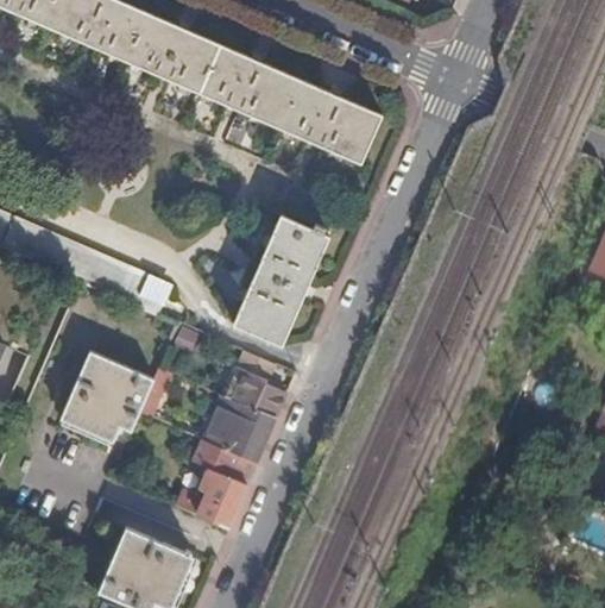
[(0,4),(359,162),(380,113),(119,0),(0,0),(0,4)]
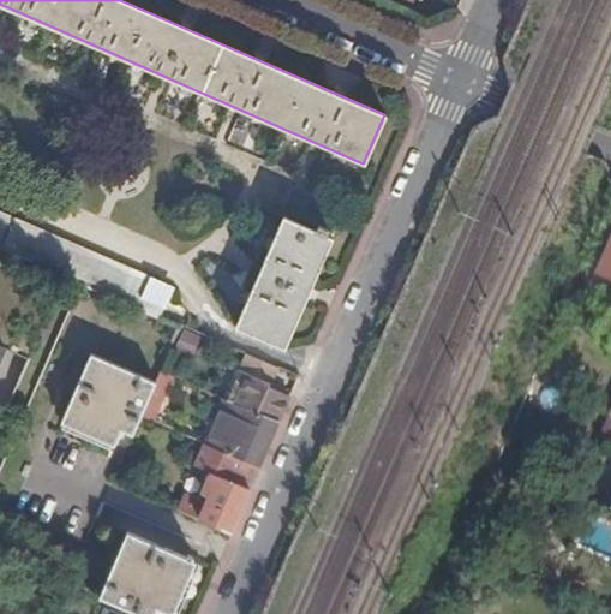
[(235,327),(283,349),(330,238),(282,218),(235,327)]
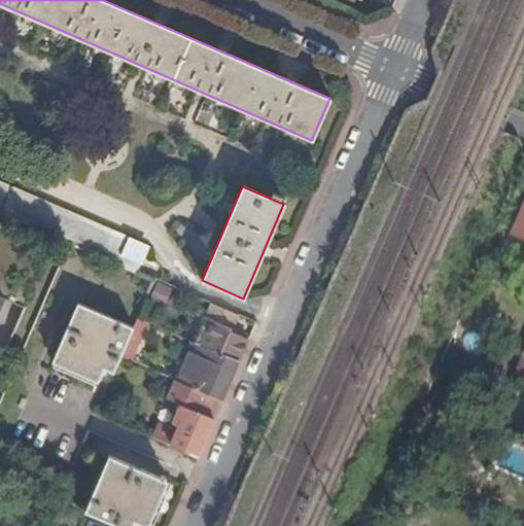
[(523,240),(523,205),(512,235),(523,240)]
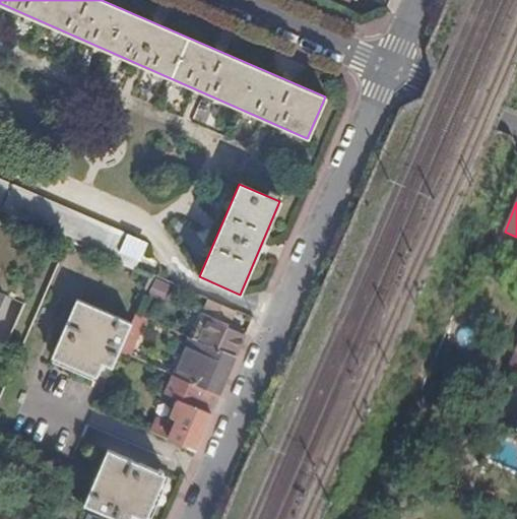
[(488,243),(493,245),(497,235),(492,232),(487,243),(488,243)]
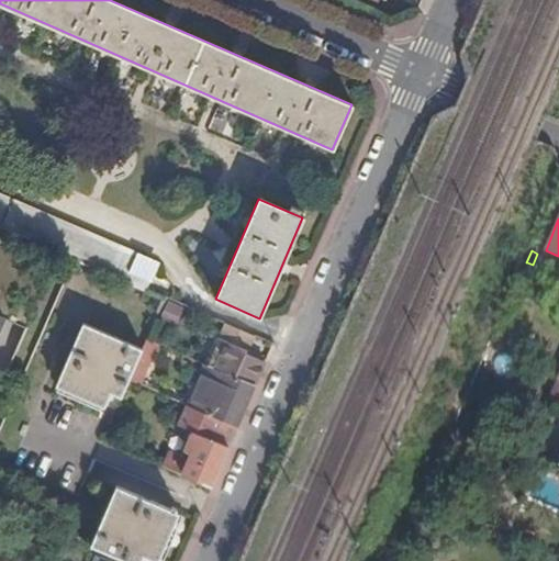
[(159,318),(172,325),(179,310),(166,304),(159,318)]
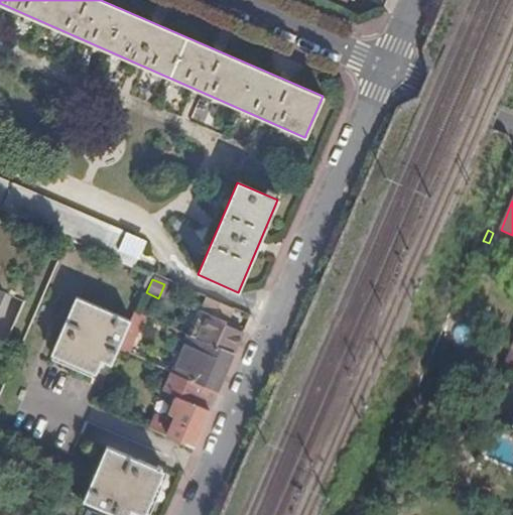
[(118,350),(130,323),(76,298),(52,354),(97,373),(101,361),(111,366),(118,350)]
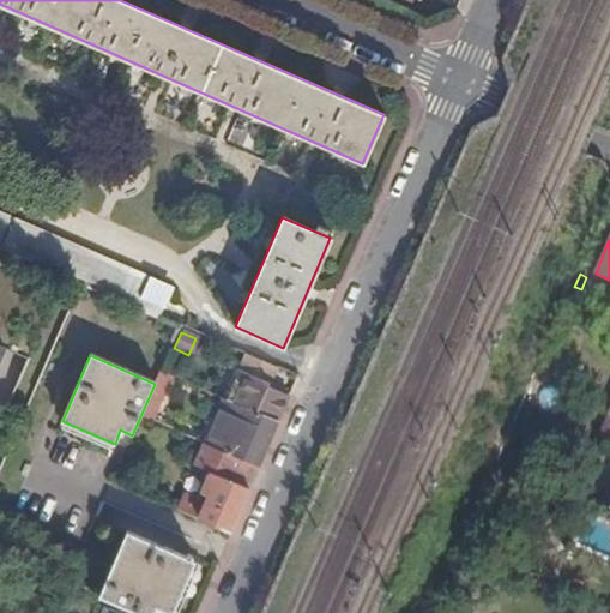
[(267,384),(275,368),(246,356),(239,372),(267,384)]
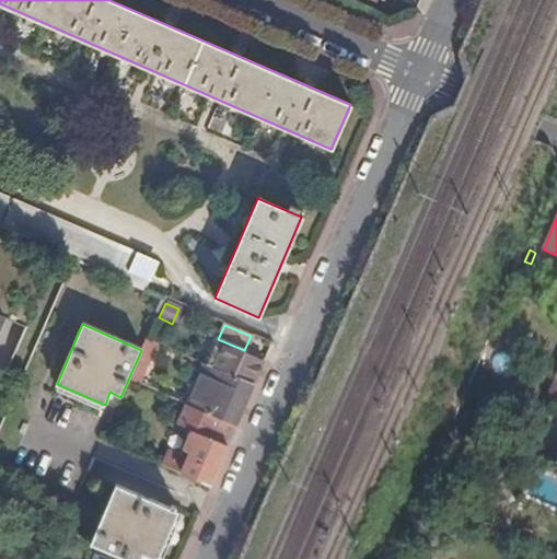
[(157,344),(146,339),(141,350),(128,380),(138,384),(157,344)]
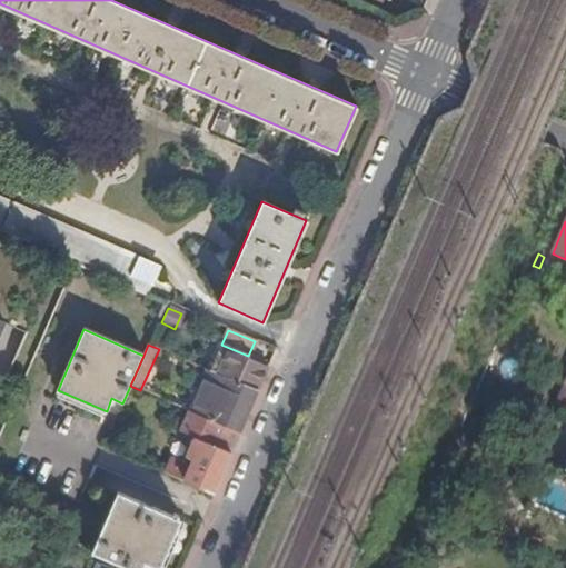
[(257,391),(267,368),(247,359),(248,356),(221,345),(210,370),(231,379),(257,391)]
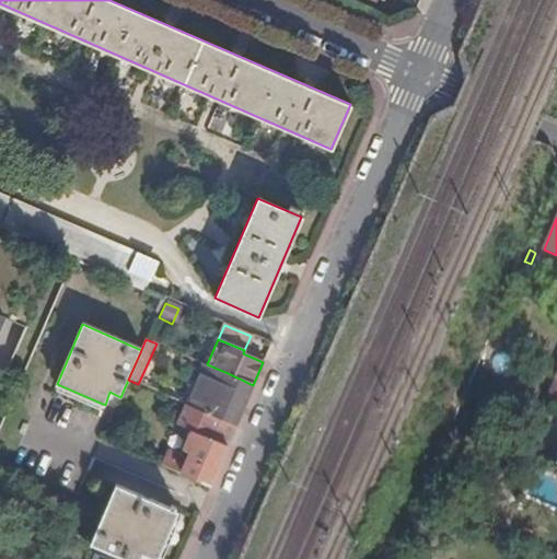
[(244,405),(253,385),(228,373),(210,415),(213,417),(235,427),(244,405)]
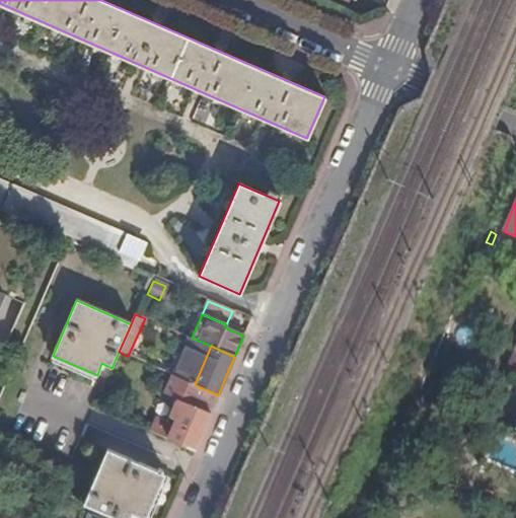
[(515,349),(506,368),(515,372),(515,349)]
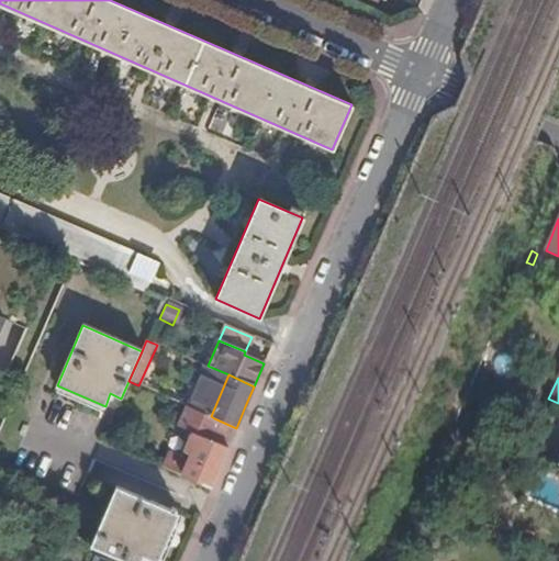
[(160,468),(209,489),(220,464),(227,448),(205,438),(214,418),(211,416),(185,405),(176,426),(192,434),(185,451),(190,455),(188,461),(167,451),(160,468)]
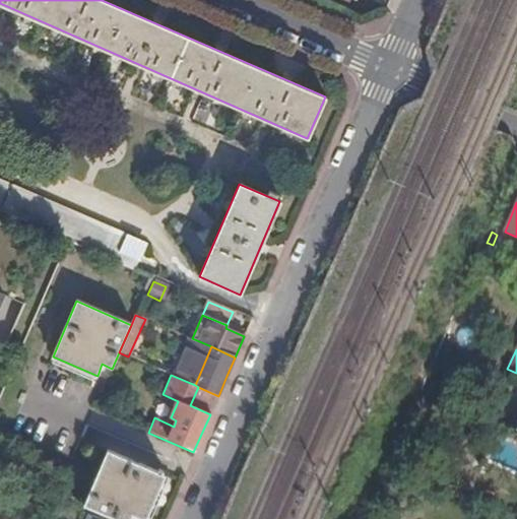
[(190,405),(210,414),(218,396),(198,387),(190,405)]
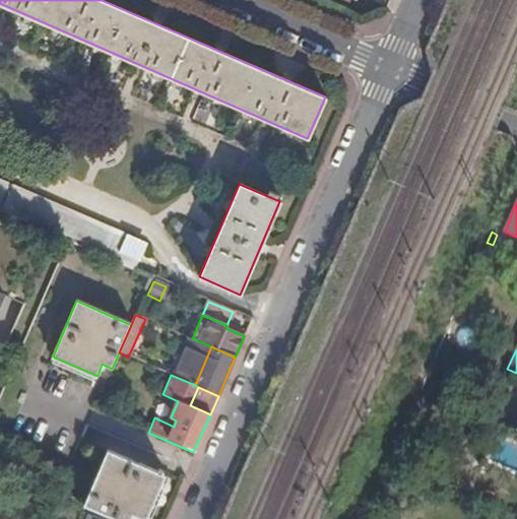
[(83,505),(116,518),(128,518),(130,514),(142,518),(160,476),(160,474),(160,472),(156,471),(156,472),(107,451),(83,505)]
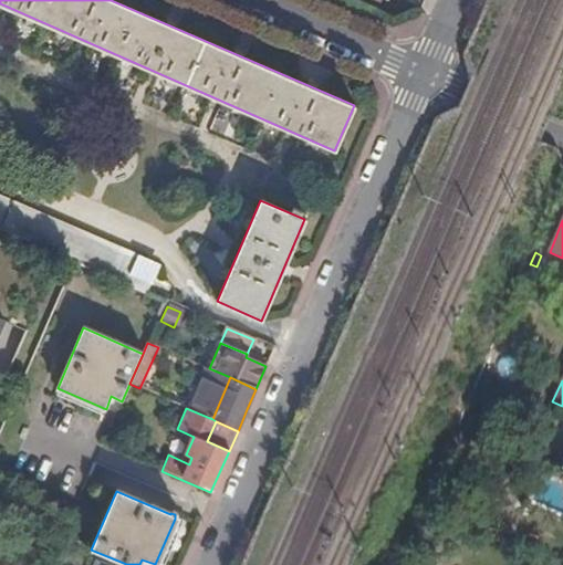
[(497,522),(481,515),(477,525),(492,532),(497,522)]
